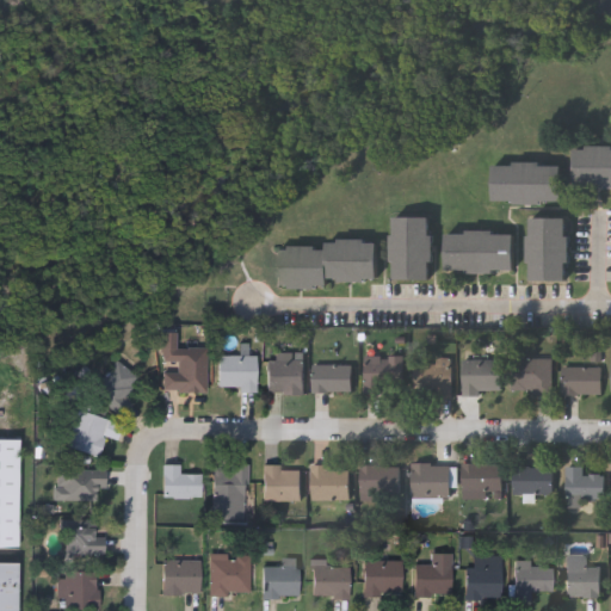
[(610,191),(578,191),(579,146),(610,146),(610,191)]
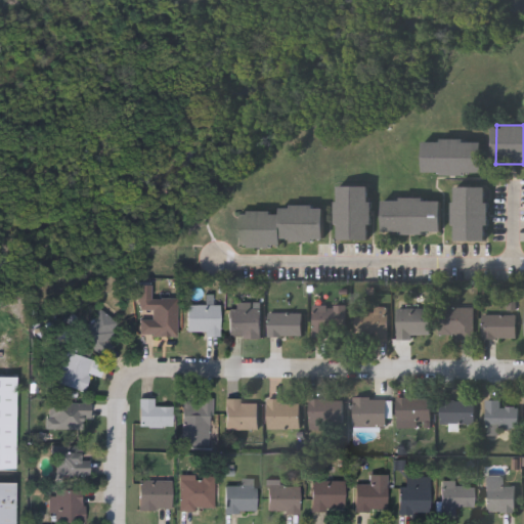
[(425,139),(483,139),(483,174),(425,173),(425,139)]
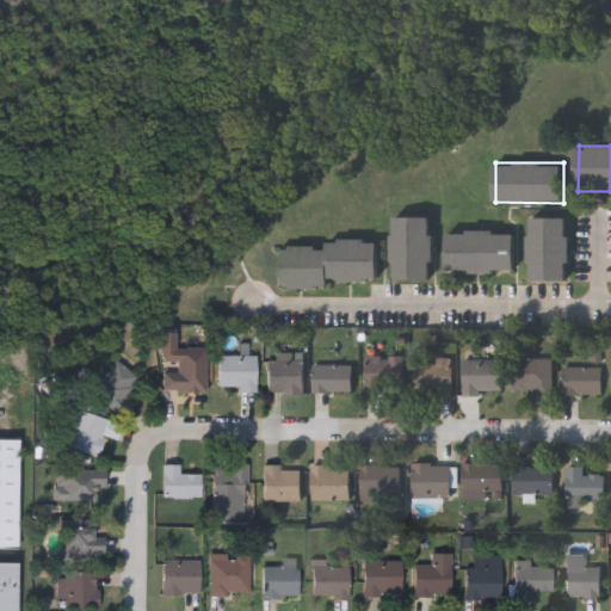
[(433,278),(395,278),(394,216),(432,215),(433,278)]
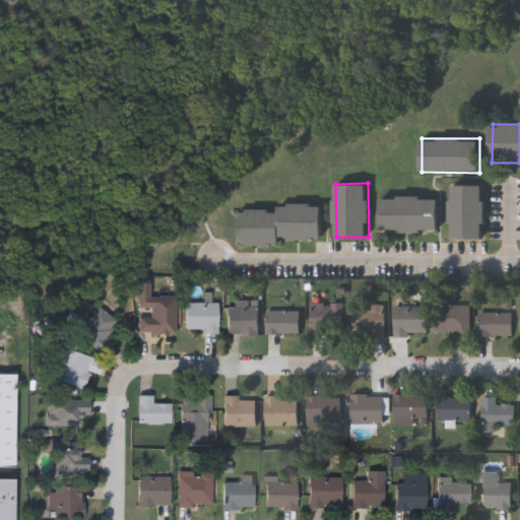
[(452,238),(452,184),(484,184),(484,238),(452,238)]
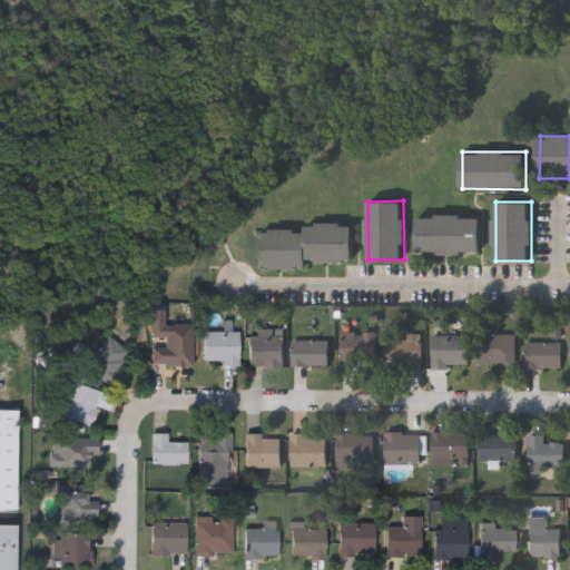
[(481,253),(419,253),(419,215),(481,215),(481,253)]
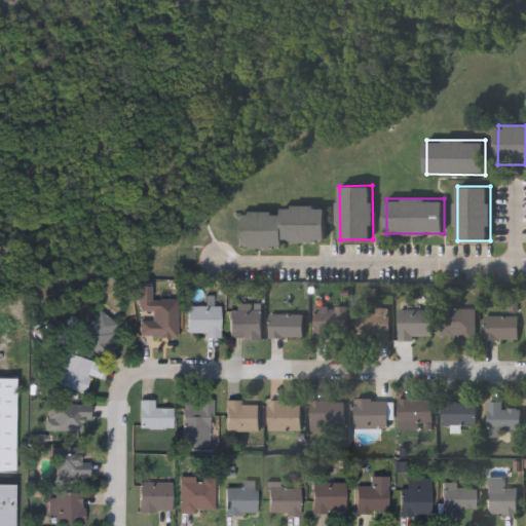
[(241,211),(283,212),(283,205),(326,205),(326,240),(284,240),(284,247),(240,246),(241,211)]
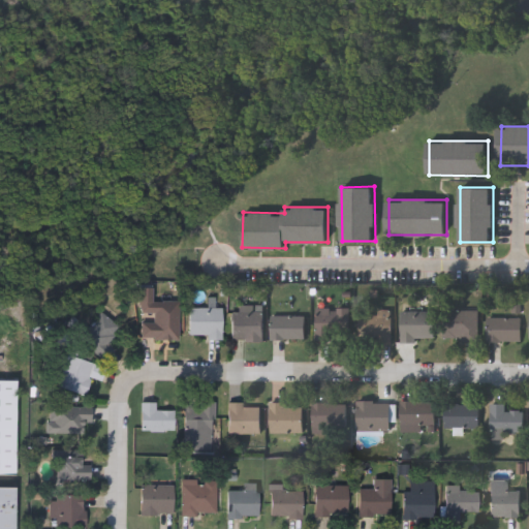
[(232,340),(232,305),(265,305),(265,340),(232,340)]
